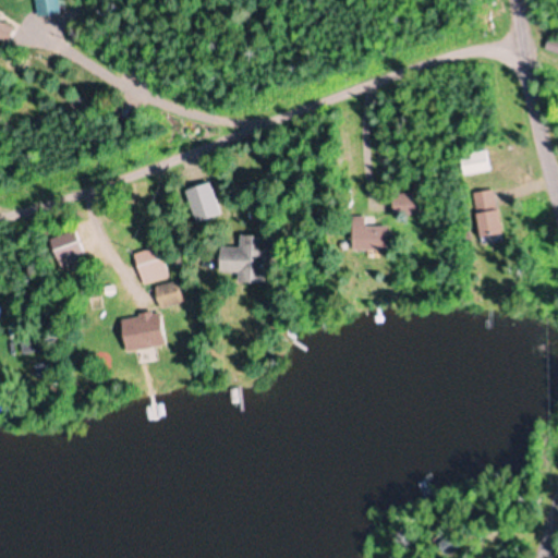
[(35,0),(38,16),(59,12),(57,0),(35,0)]
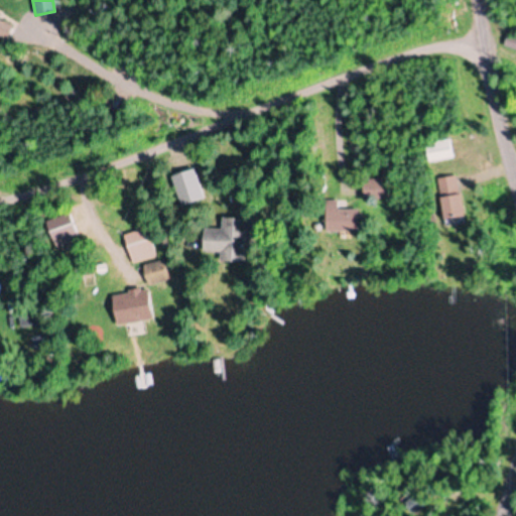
[(505,45),(515,49),(515,37),(508,35),(505,45)]
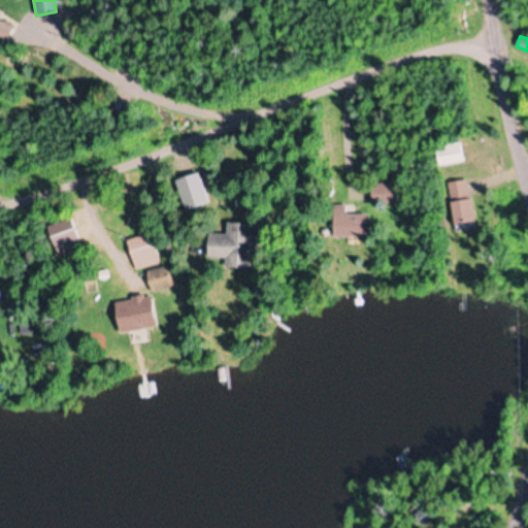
[(464,162),(460,143),(436,147),(439,167),(464,162)]
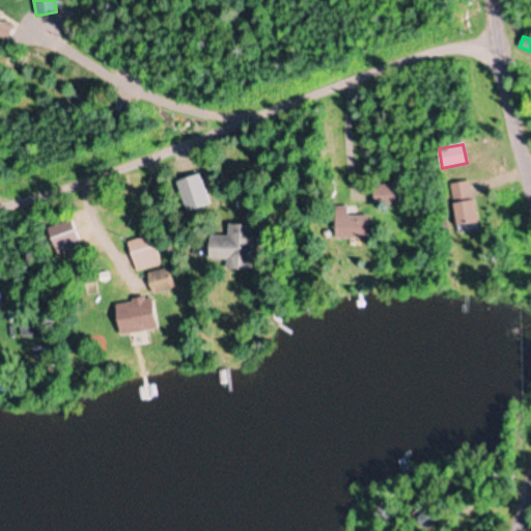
[(472,183),(451,185),(455,229),(476,227),(472,183)]
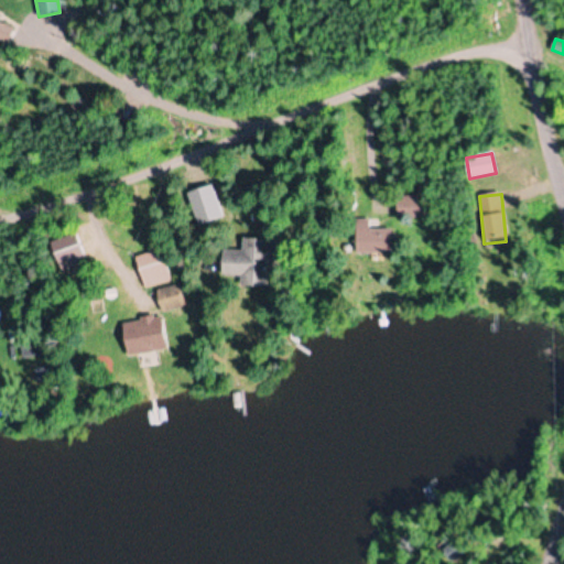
[(398,217),(422,217),(422,198),(398,198),(398,217)]
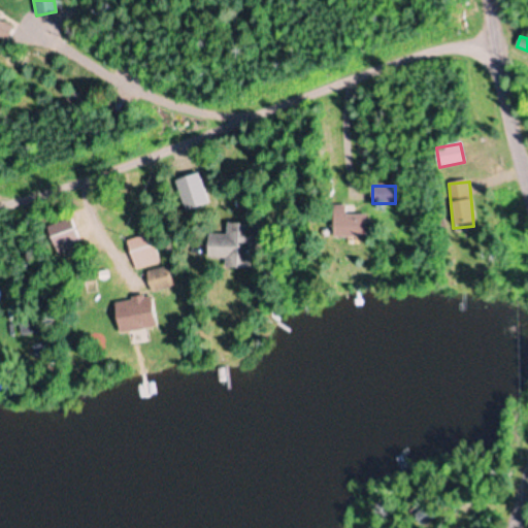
[(334,213),(334,237),(367,237),(367,213),(334,213)]
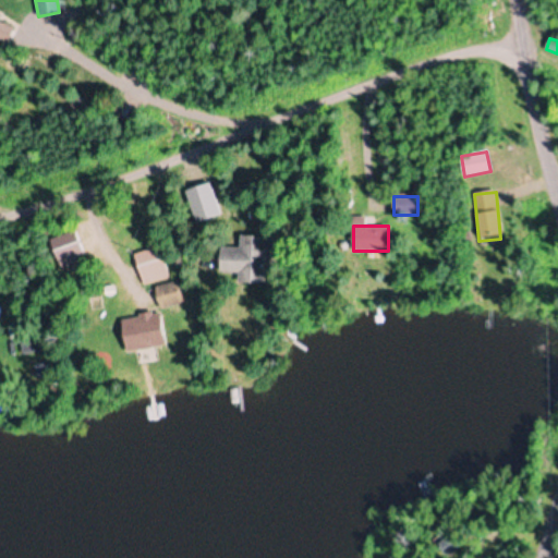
[(59,267),(86,259),(79,231),(51,239),(59,267)]
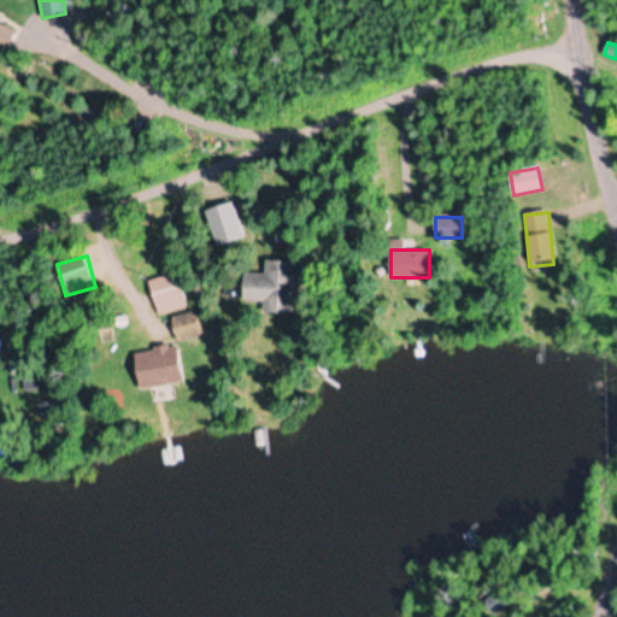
[(305,260),(266,260),(266,274),(245,274),(245,303),(264,303),(264,312),(293,313),(293,294),(305,294),(305,260)]
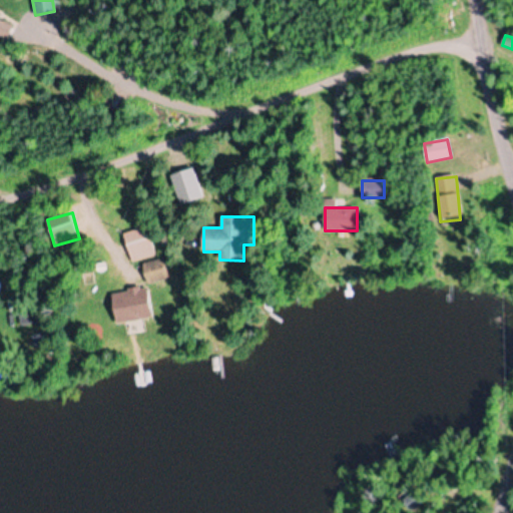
[(125,232),(130,261),(154,257),(150,227),(125,232)]
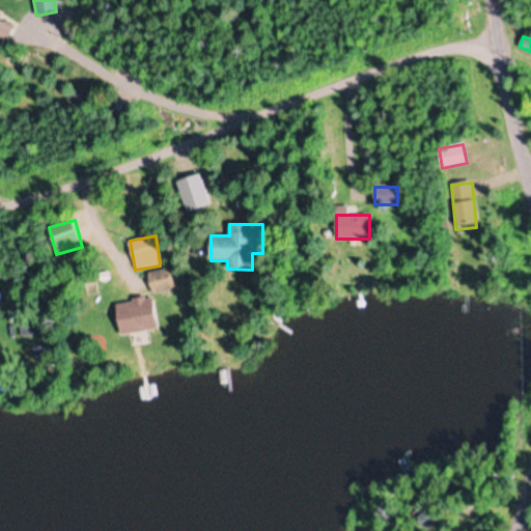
[(152,296),(176,287),(170,267),(145,275),(152,296)]
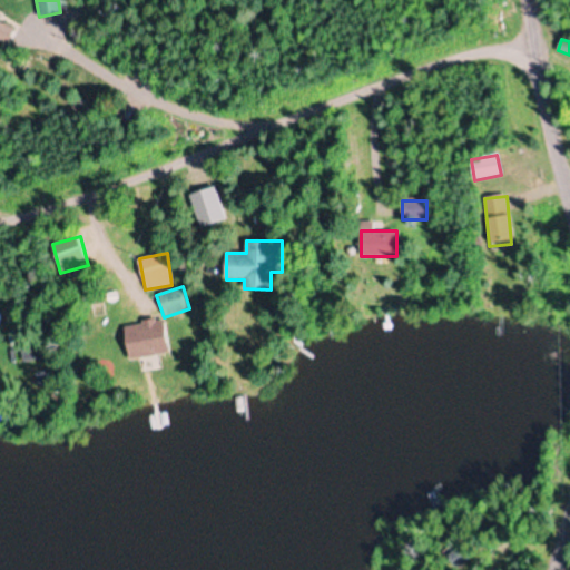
[(124,337),(128,361),(158,355),(154,332),(124,337)]
